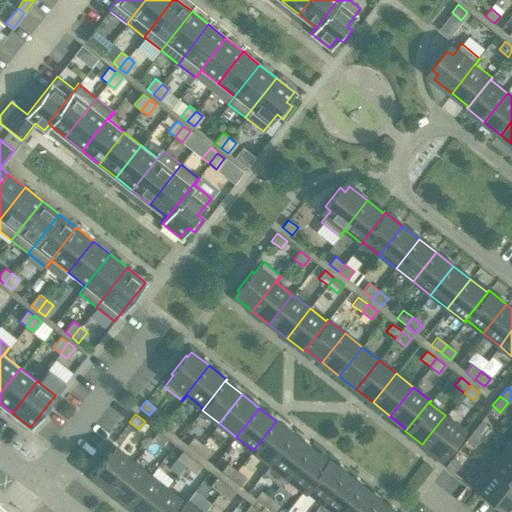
[(440,459),(463,430),(445,415),(422,444),(440,459)]
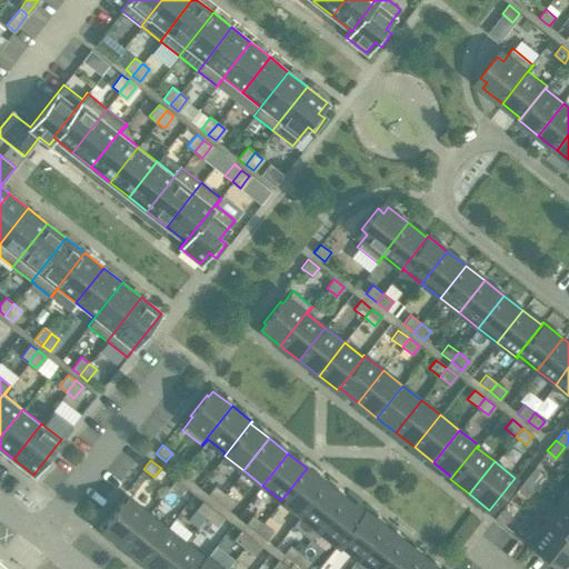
[(190,481),(198,472),(187,465),(180,473),(190,481)]
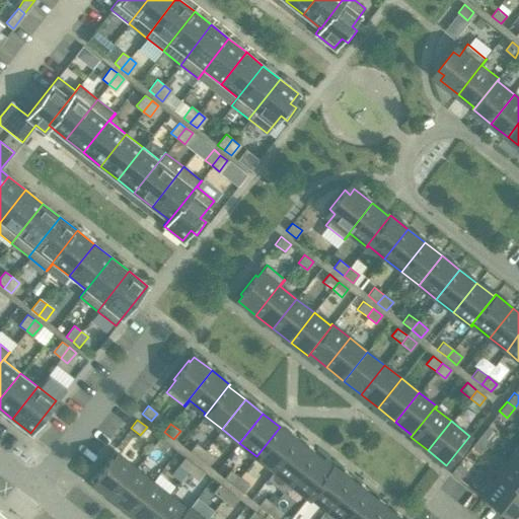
[(274,470),(297,440),(280,427),(256,456),(274,470)]
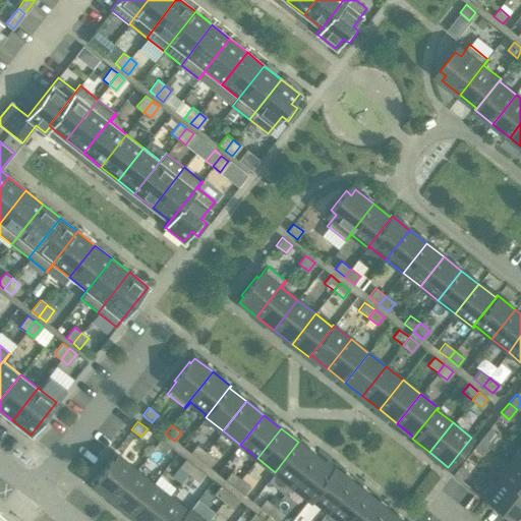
[(489,444),(497,435),(488,428),(481,438),(489,444)]
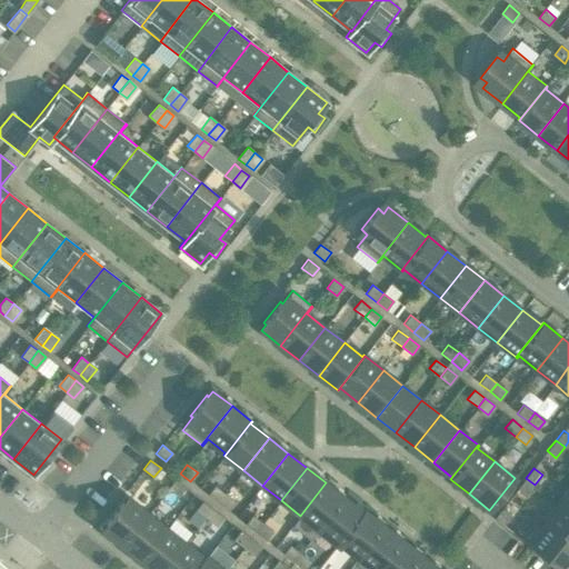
[(527,496),(535,485),(526,478),(518,488),(527,496)]
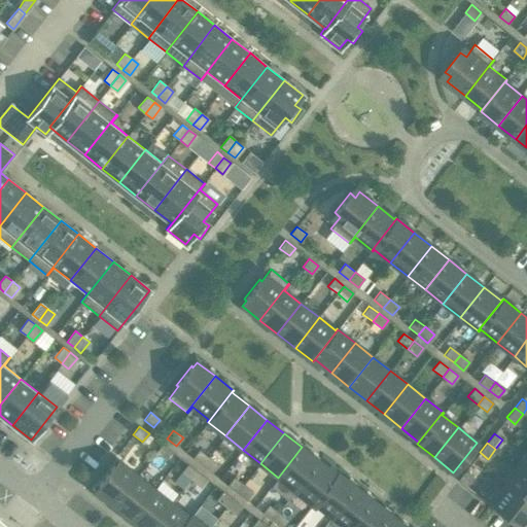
[(166,460),(172,452),(162,444),(155,452),(166,460)]
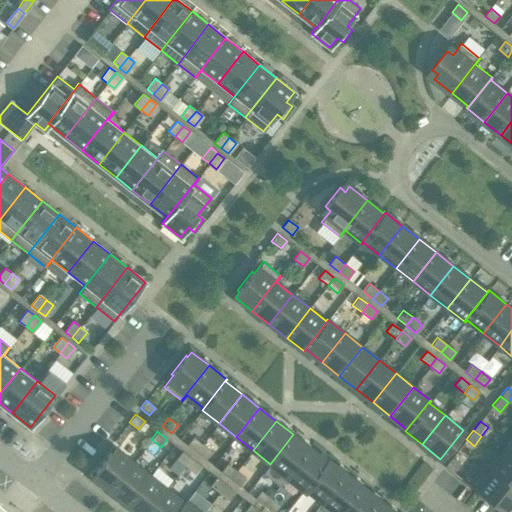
[(287,477),(310,448),(293,434),(270,464),(287,477)]
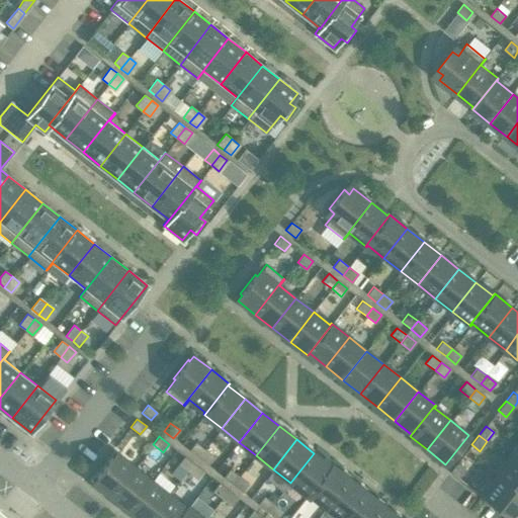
[(204,450),(195,442),(189,450),(198,457),(204,450)]
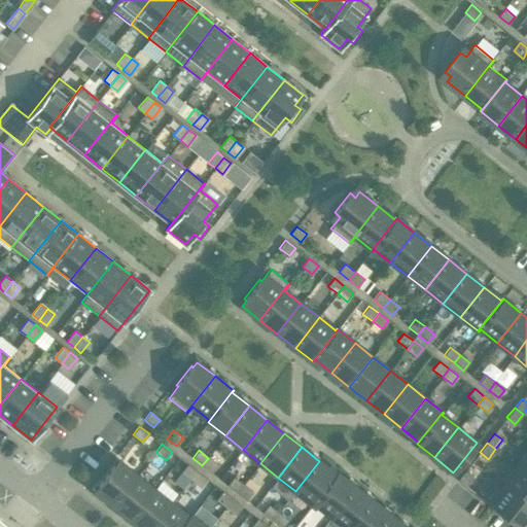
[(526,452),(517,465),(526,472),(526,452)]
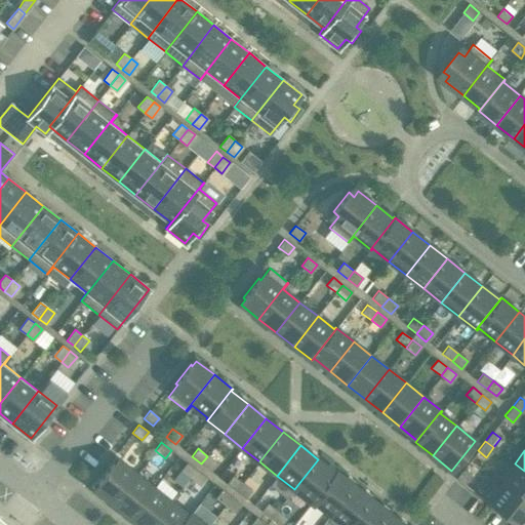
[(210,472),(216,463),(207,456),(201,463),(210,472)]
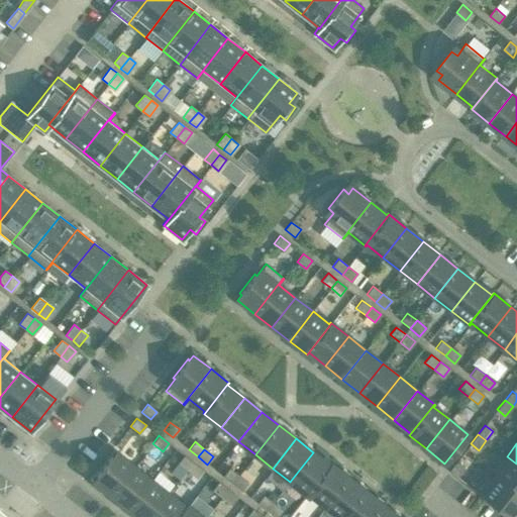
[(111,496),(134,467),(116,452),(112,457),(111,456),(96,476),(97,477),(93,482),(111,496)]
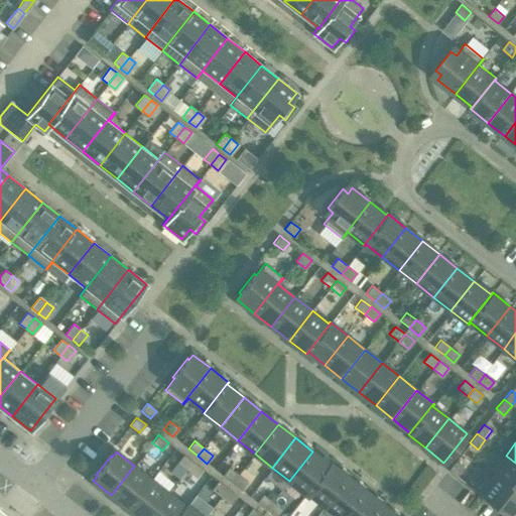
[(306,494),(331,463),(329,465),(312,452),(289,481),(306,494)]
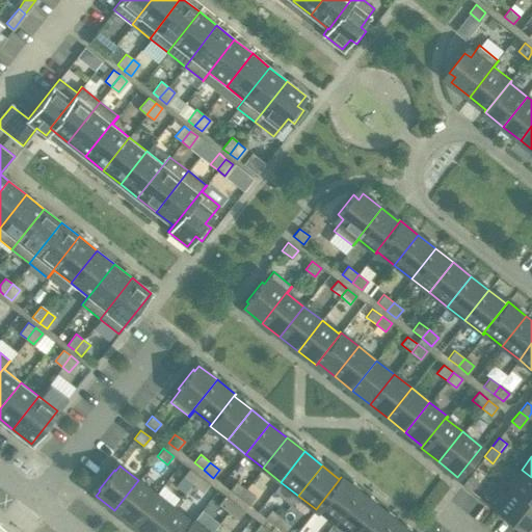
[(200,476),(189,469),(183,477),(192,484),(200,476)]
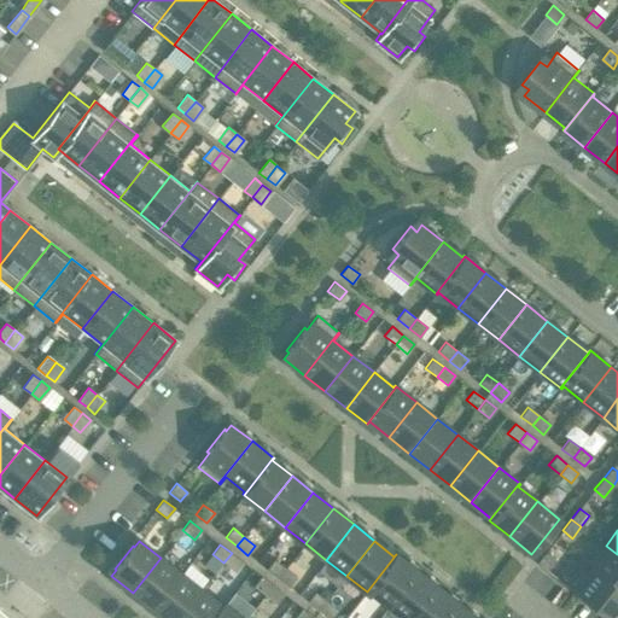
[(617,554),(606,546),(589,567),(617,589),(617,554)]
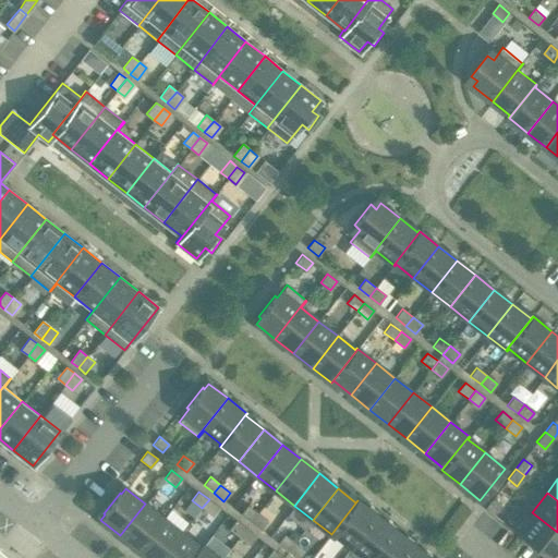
[(493,516),(501,506),(493,498),(484,509),(493,516)]
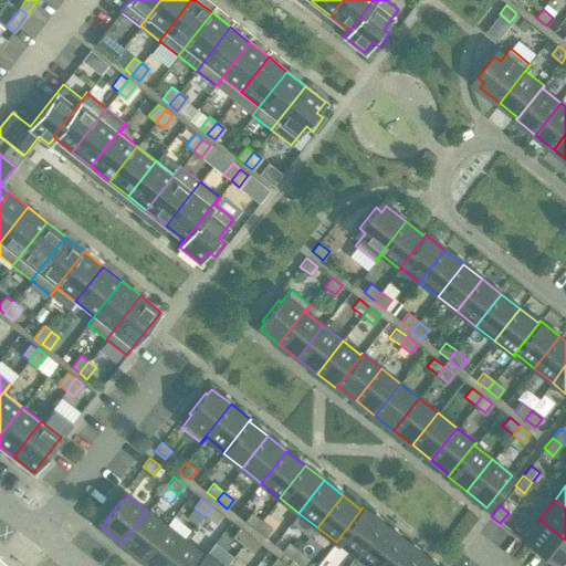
[(222,514),(212,506),(205,515),(215,523),(222,514)]
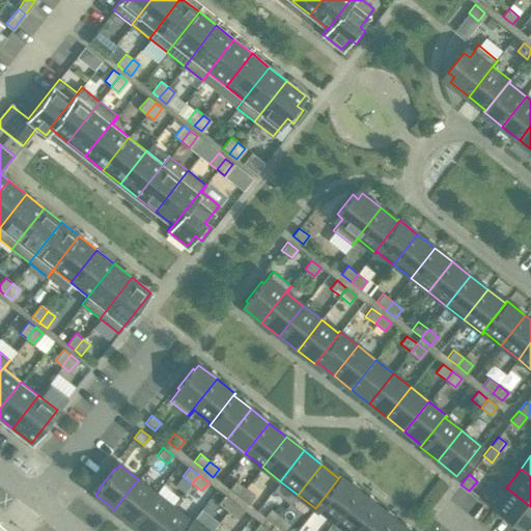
[(334,521),(358,491),(340,476),(315,508),(316,509),(317,507),(334,521)]
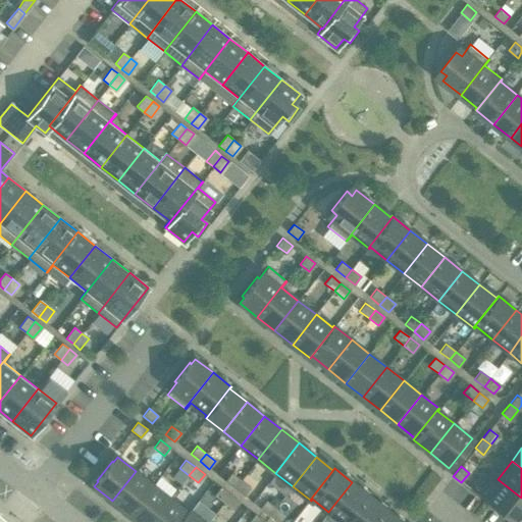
[(129,515),(153,485),(136,471),(112,501),(129,515)]
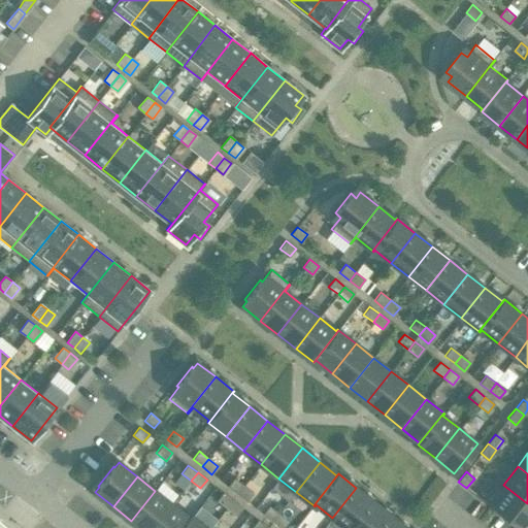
[(237,494),(243,486),(234,479),(228,487),(237,494)]
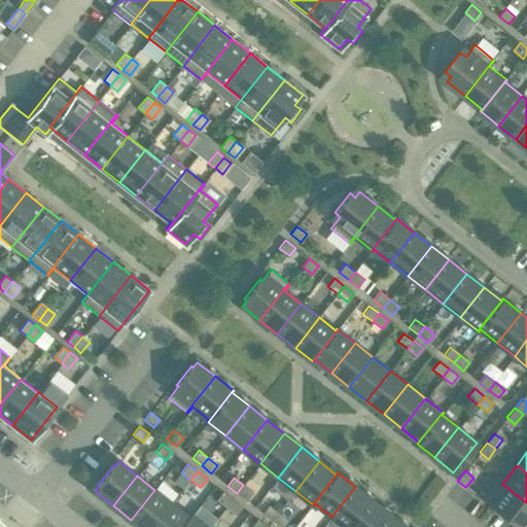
[(526,514),(526,502),(502,484),(488,501),(518,525),(526,514)]
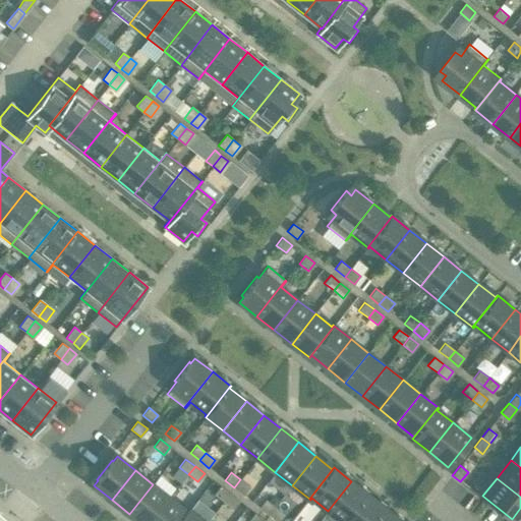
[(243,495),(249,486),(240,479),(234,487),(243,495)]
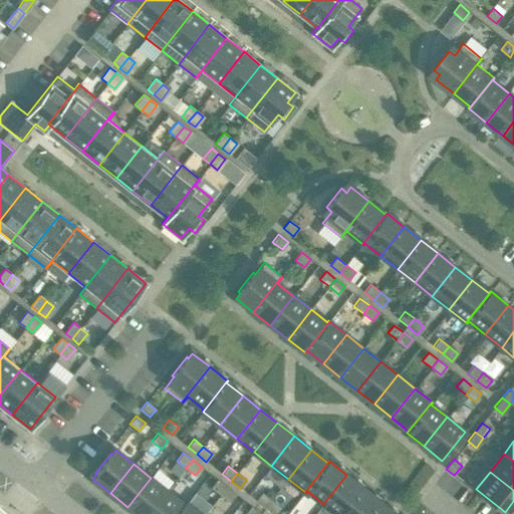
[(336,513),(342,513),(363,488),(346,475),(323,504),(336,513)]
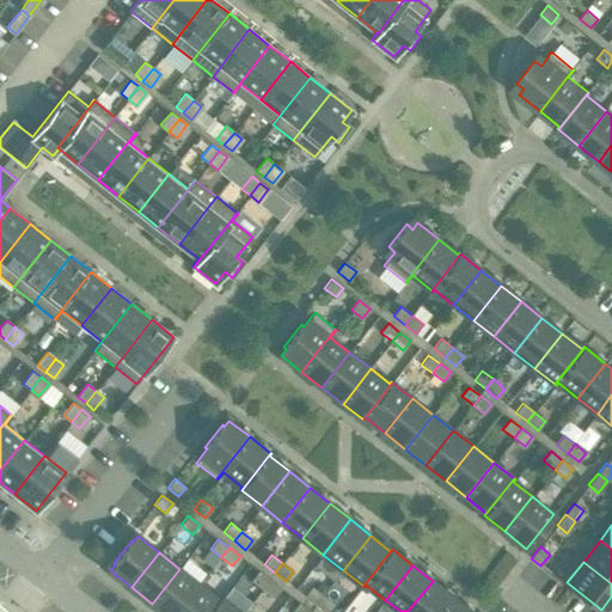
[(163,611),(178,611),(200,585),(179,569),(152,604),(163,611)]
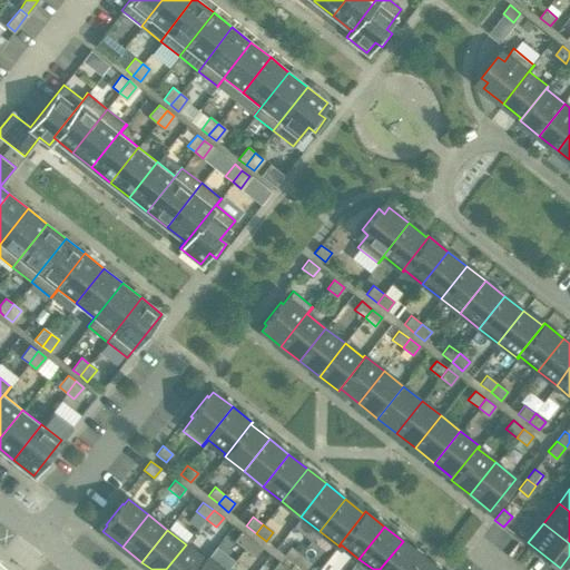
[(252,540),(241,531),(234,540),(244,549),(252,540)]
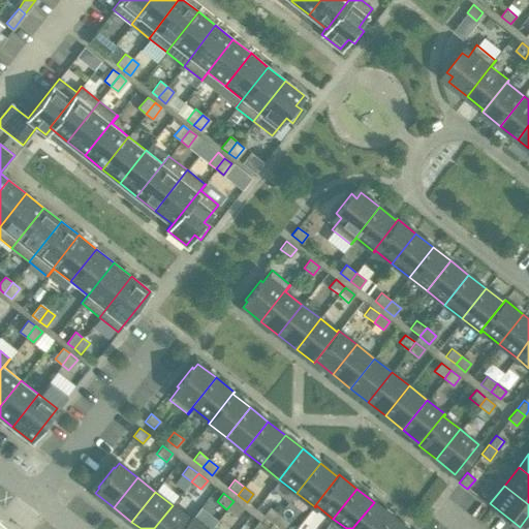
[(236,517),(243,508),(234,501),(226,509),(236,517)]
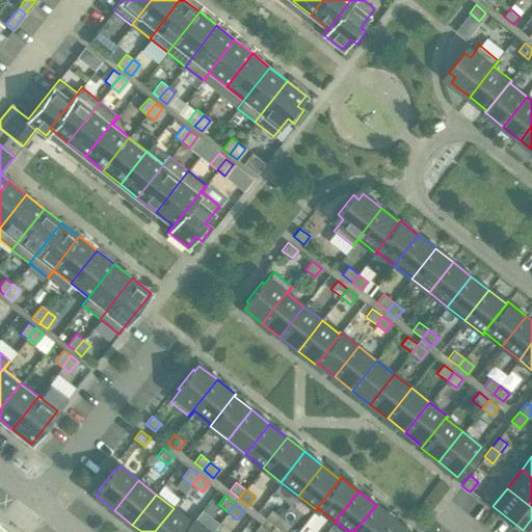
[(383,531),(394,519),(376,505),(354,531),(383,531)]
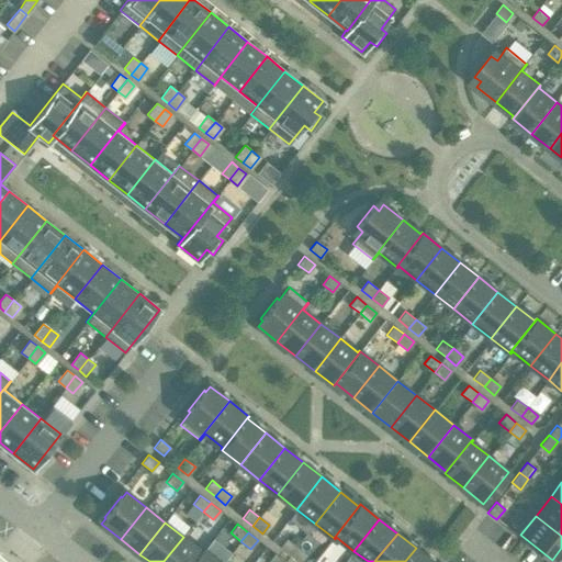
[(193,561),(204,549),(203,549),(201,551),(183,537),(164,561),(193,561)]
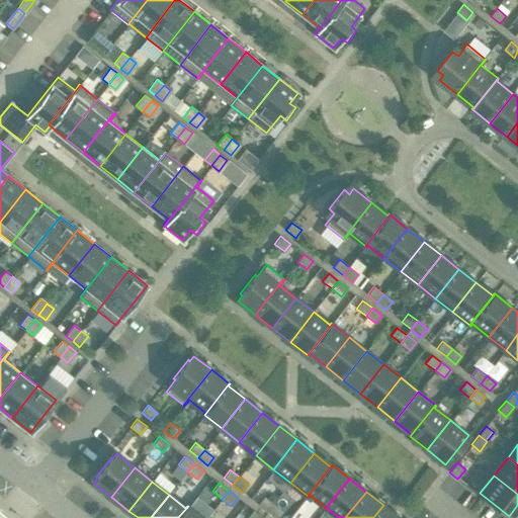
[(273,504),(264,497),(257,505),(267,512),(273,504)]
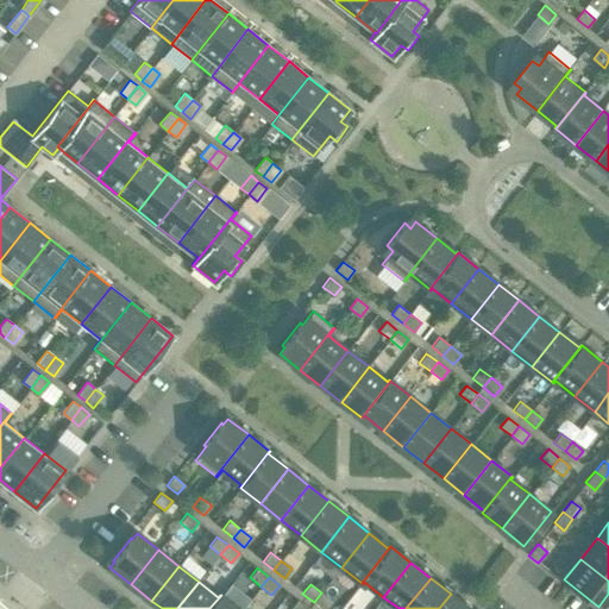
[(325,608),(332,601),(321,592),(314,602),(322,608),(325,608)]
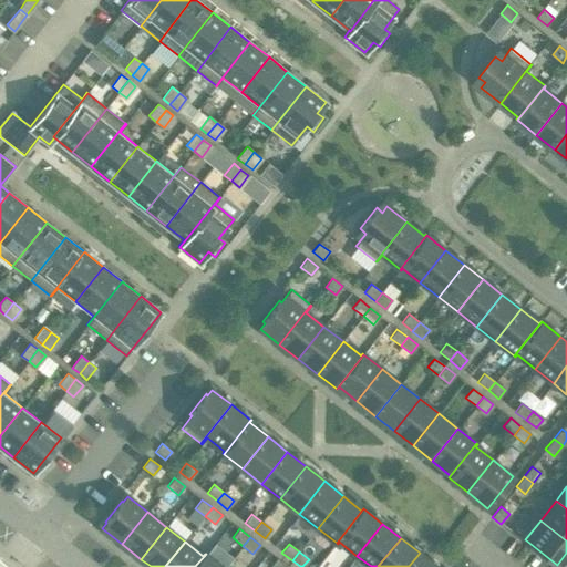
[(437,566),(420,553),(409,566),(437,566)]
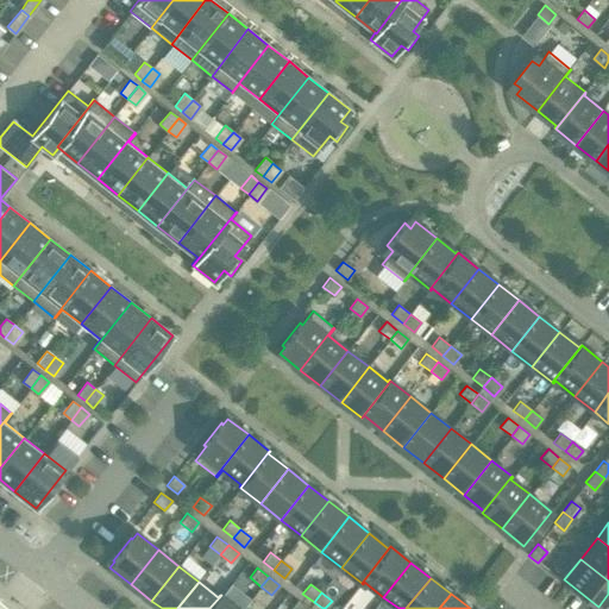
[(238,608),(221,595),(209,608),(238,608)]
